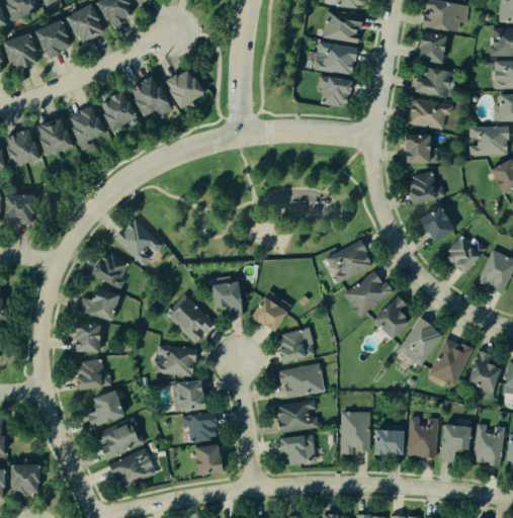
[(0,0),(0,27),(8,26),(2,0),(0,0)]
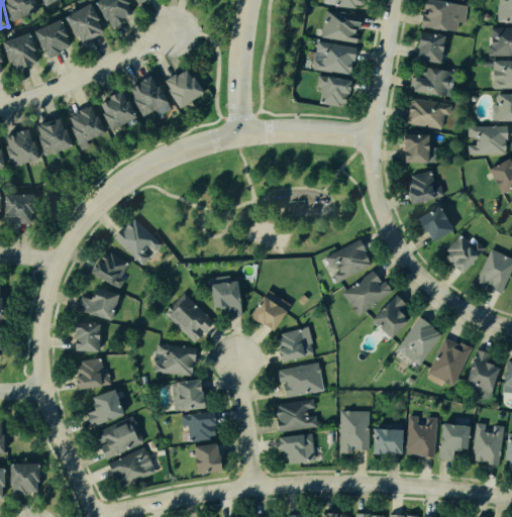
[(2,0),(33,0),(38,8),(10,18),(2,0)]
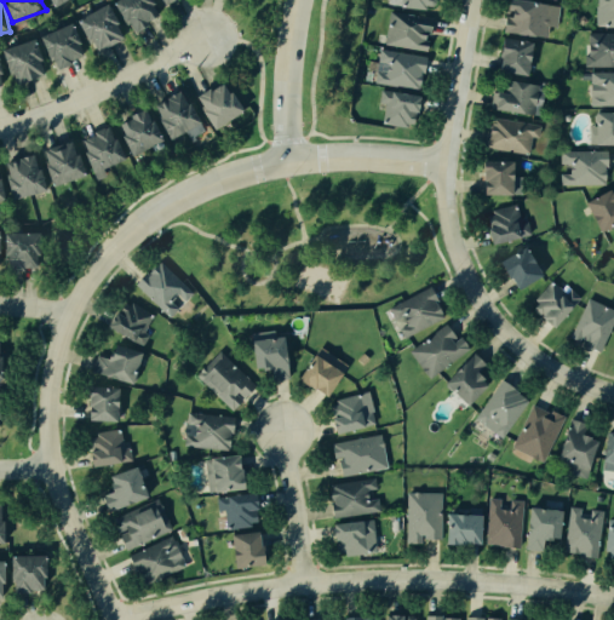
[(75,15),(102,0),(104,0),(124,34),(96,50),(75,15)]
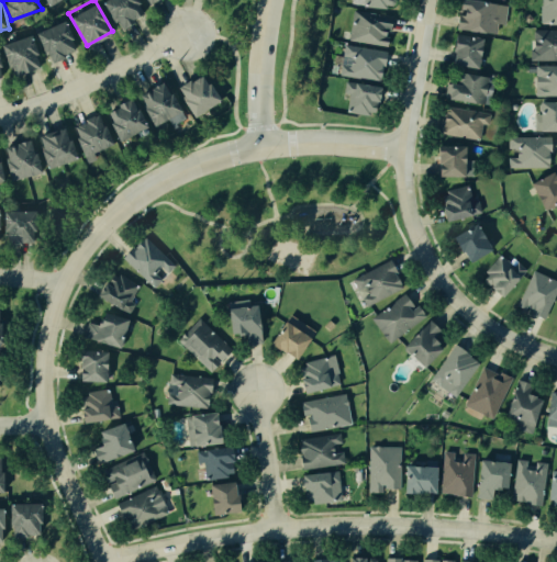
[(102,0),(138,0),(146,12),(120,27),(102,0)]
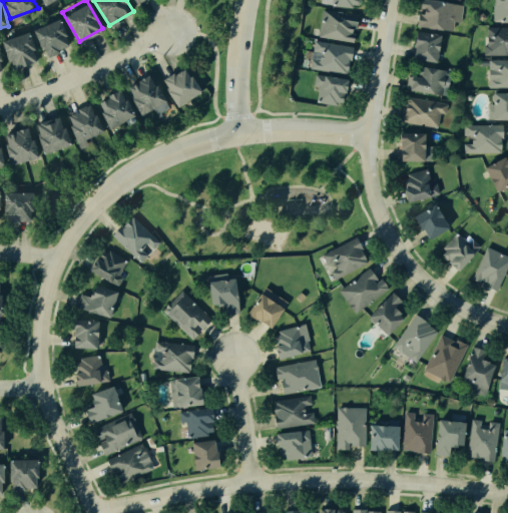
[(484,0),(507,0),(507,22),(483,22),(484,0)]
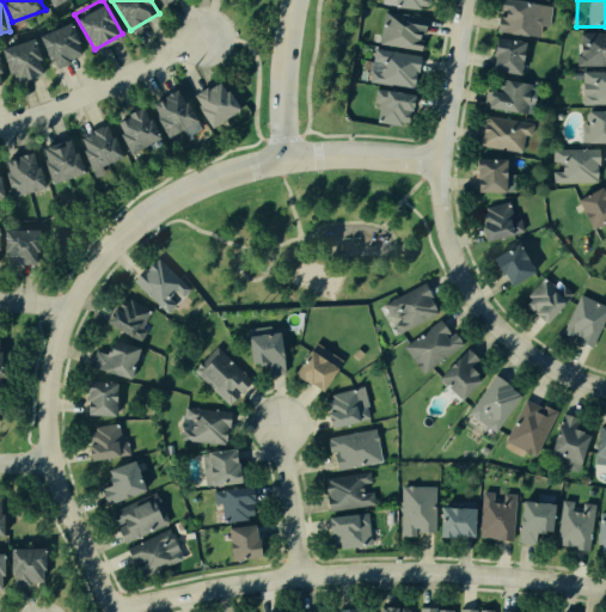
[(503,2),(546,5),(539,38),(499,31),(503,2)]
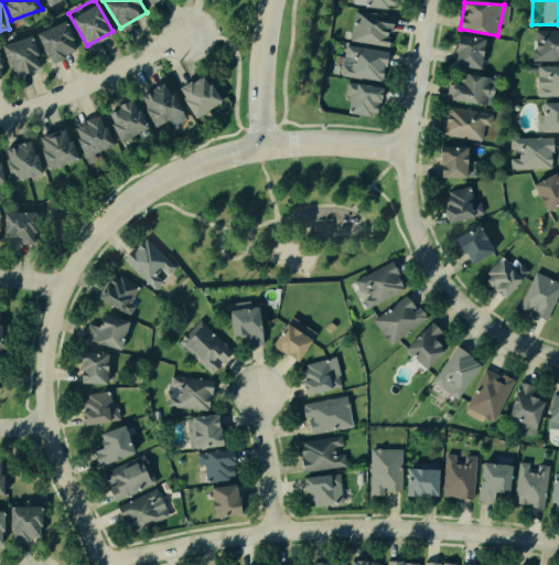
[(352,7),(399,16),(395,52),(345,41),(352,7)]
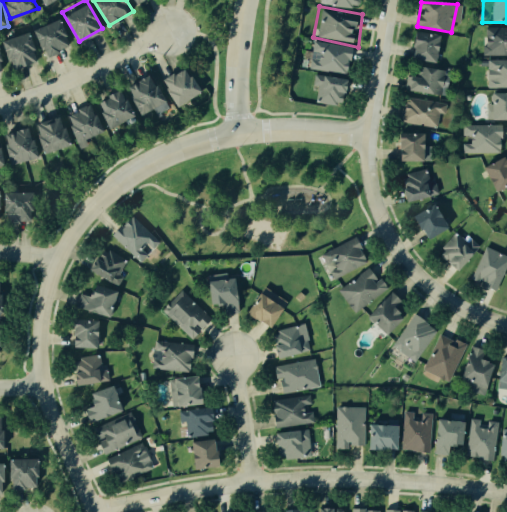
[(32,26),(57,15),(70,43),(45,55),(32,26)]
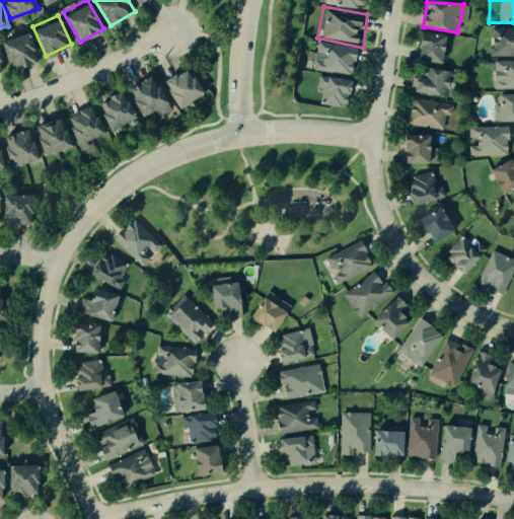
[(492,26),(513,26),(513,55),(494,55),(492,26)]
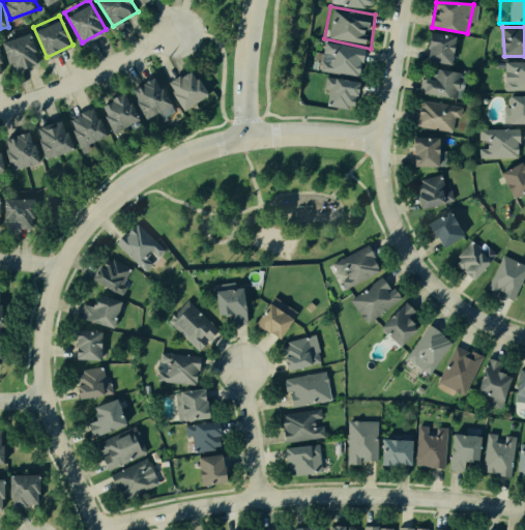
[(1,39),(28,31),(38,64),(11,72),(1,39)]
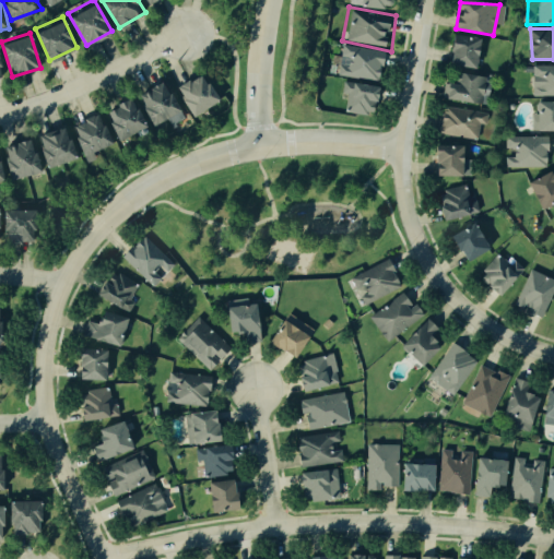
[(450,36),(481,40),(475,67),(447,61),(450,36)]
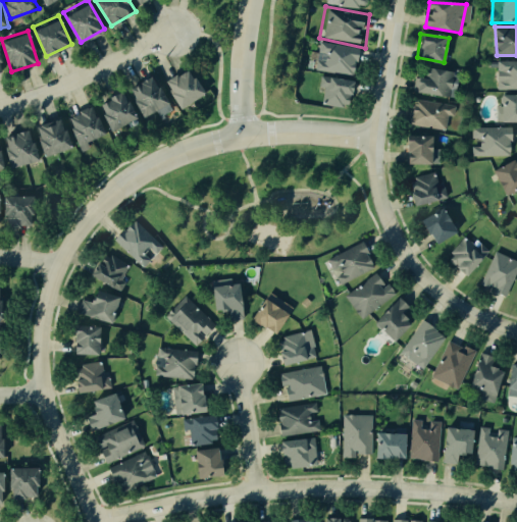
[(0,74),(9,72),(1,43),(0,43),(0,74)]
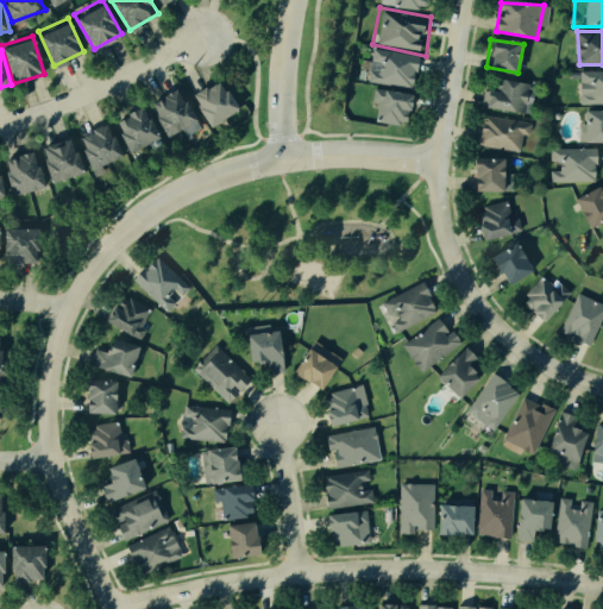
[(376,54),(424,62),(419,88),(369,79),(376,54)]
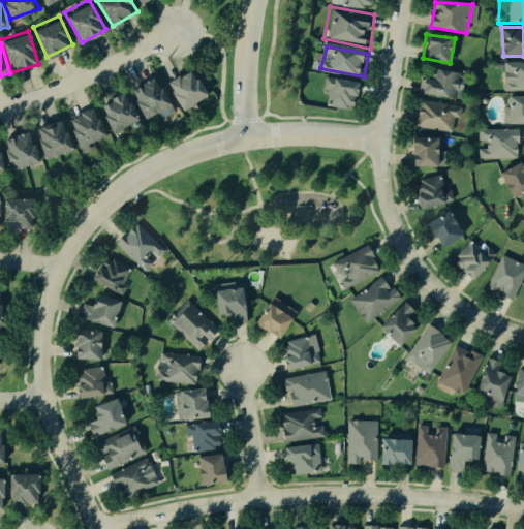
[(507,62),(523,62),(523,89),(507,88),(507,62)]
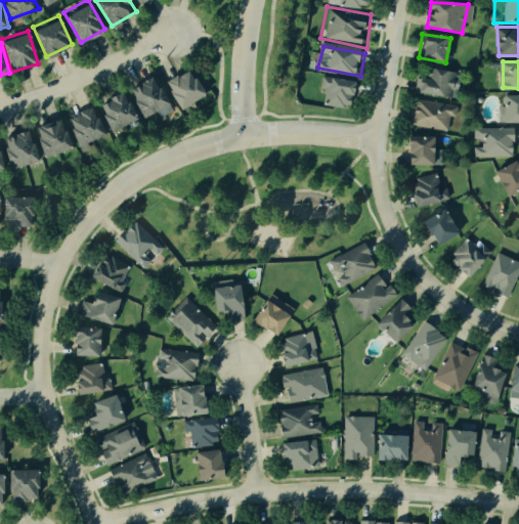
[(419,64),(458,72),(455,100),(413,93),(419,64)]
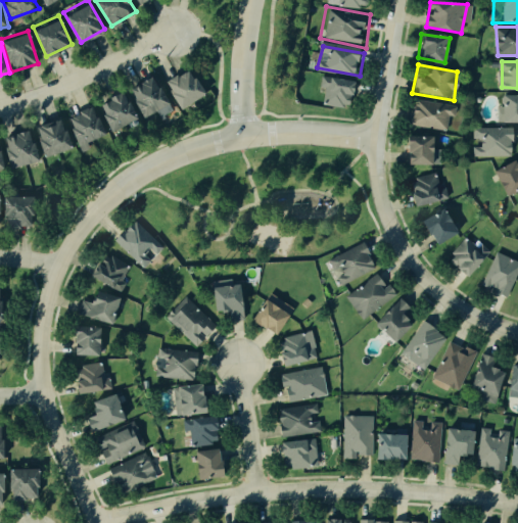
[(189,65),(207,95),(184,110),(165,81),(189,65)]
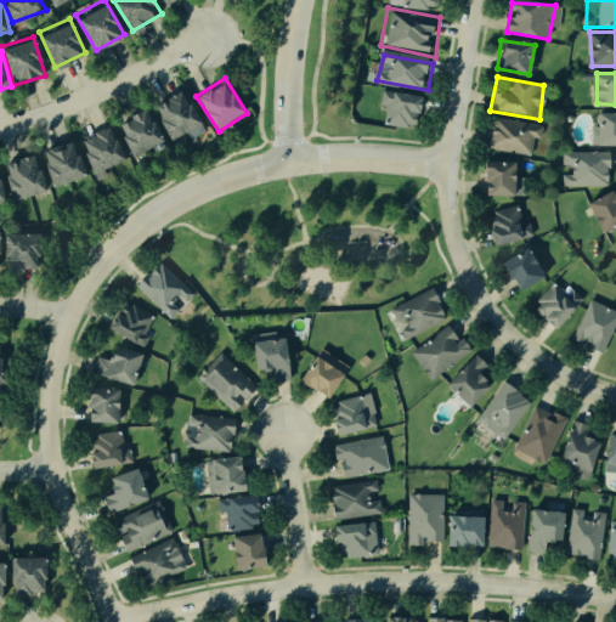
[(152,102),(171,141),(204,126),(185,86),(152,102)]
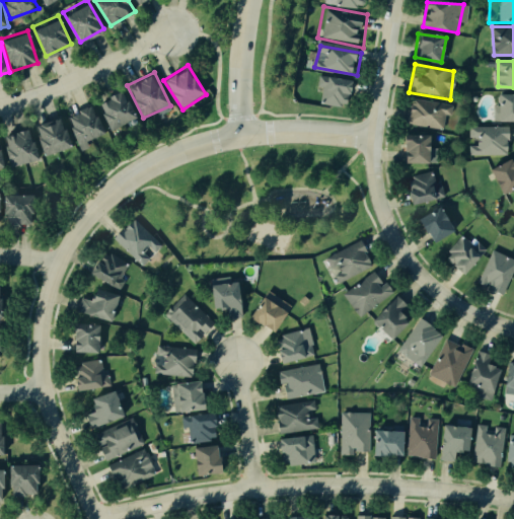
[(322,76),(357,82),(346,107),(326,104),(322,76)]
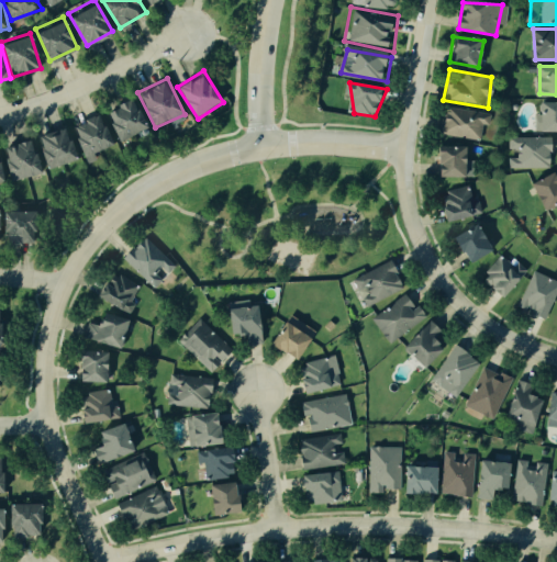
[(103,105),(119,141),(148,128),(133,92),(103,105)]
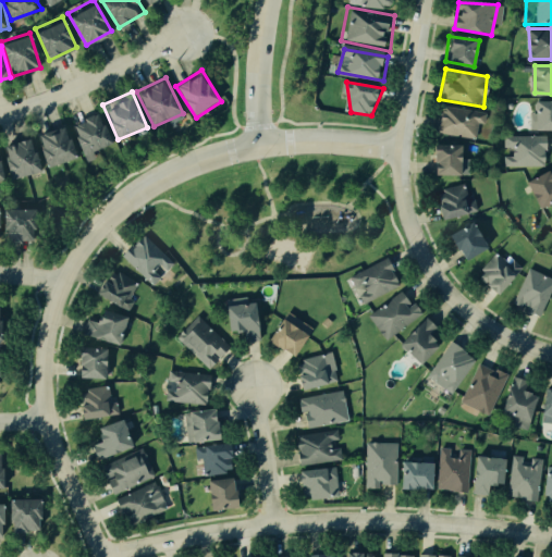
[(534,99),(551,99),(551,128),(534,128),(534,99)]
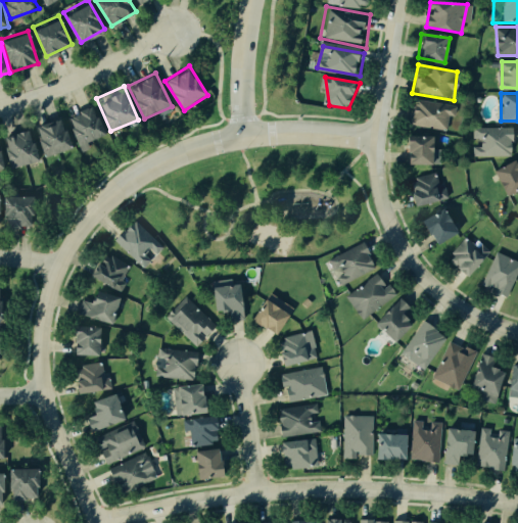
[(64,112),(79,145),(106,133),(92,100),(64,112)]
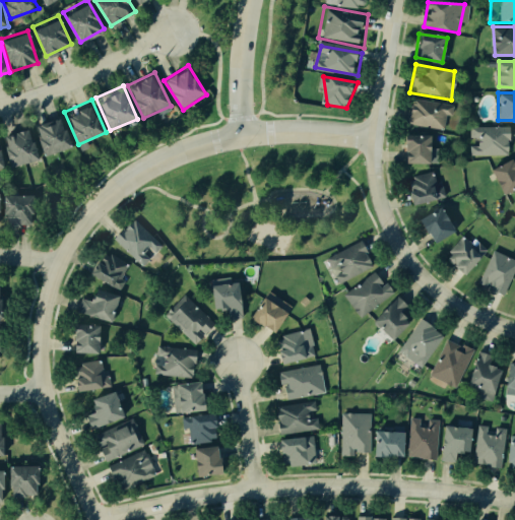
[(407,100),(450,106),(447,131),(403,123),(407,100)]
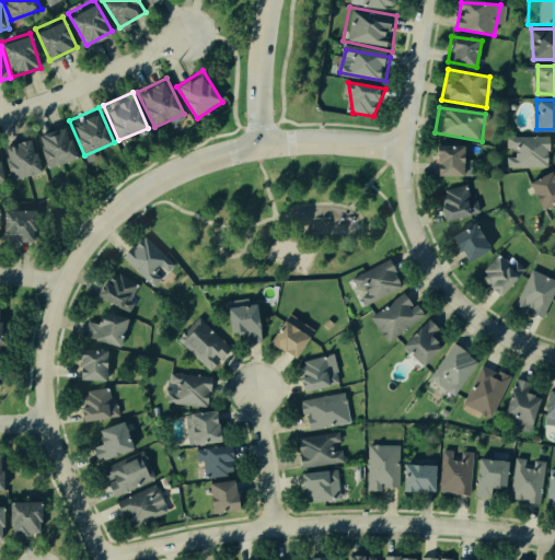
[(38,136),(51,170),(79,159),(66,125),(38,136)]
